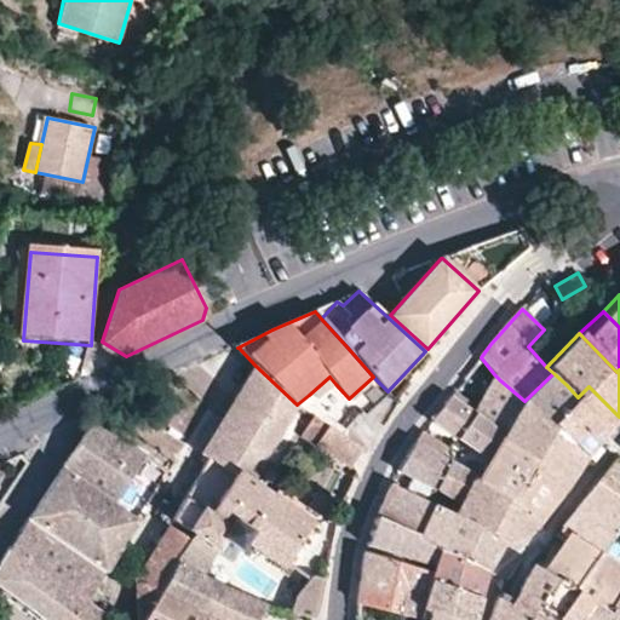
[(254,365),(202,454),(211,461),(240,476),(254,486),(300,409),(299,408),(297,405),(254,365)]
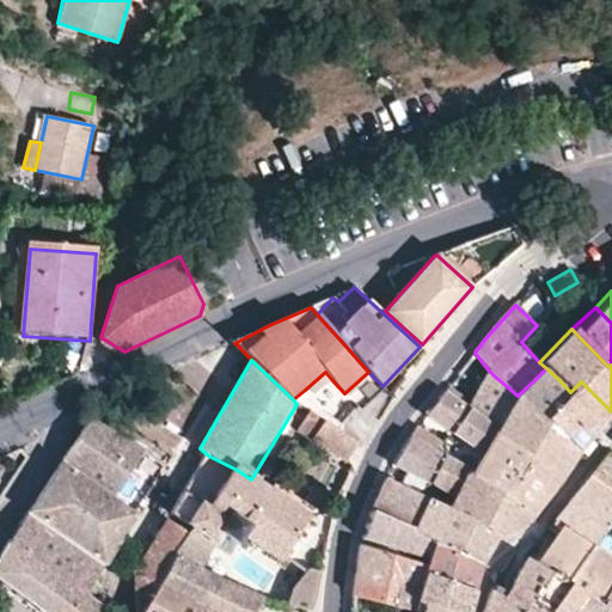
[(546,368),(518,396),(530,407),(580,450),(577,454),(583,457),(593,444),(594,444),(588,439),(555,409),(570,392),(560,380),(546,368)]
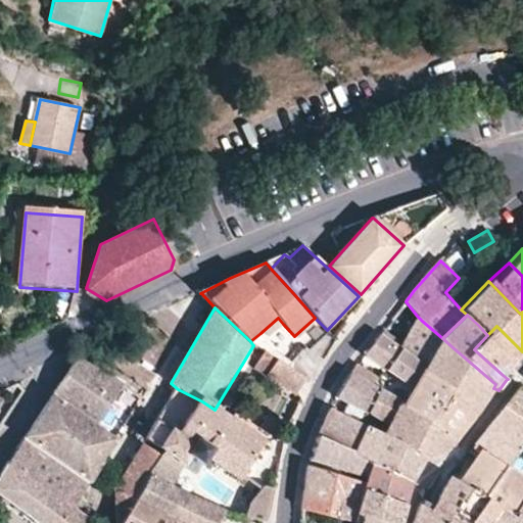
[(278,318),(260,333),(266,339),(283,324),(278,318)]
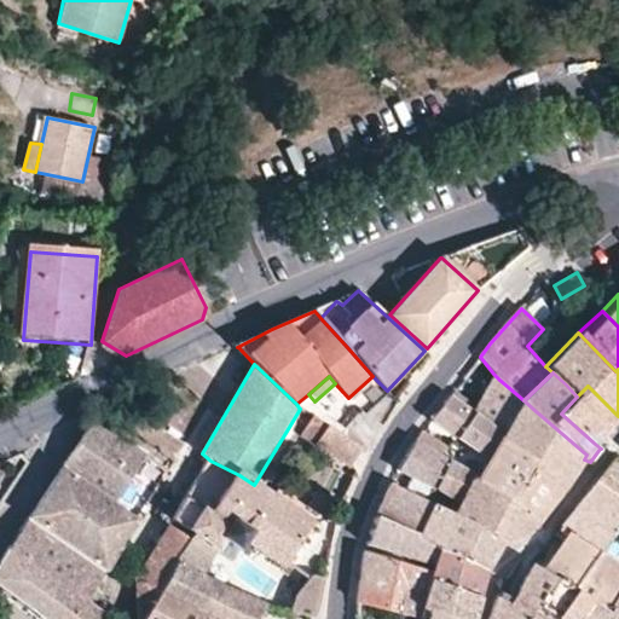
[(502,437),(524,400),(499,380),(474,414),(450,397),(437,414),(432,420),(445,428),(456,435),(489,458),(492,451),(502,437)]
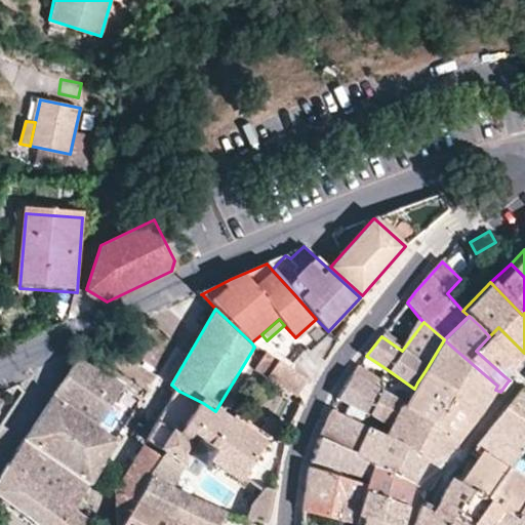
[(498,327),(489,336),(476,351),(505,376),(511,369),(516,372),(522,365),(518,361),(524,353),(498,327)]
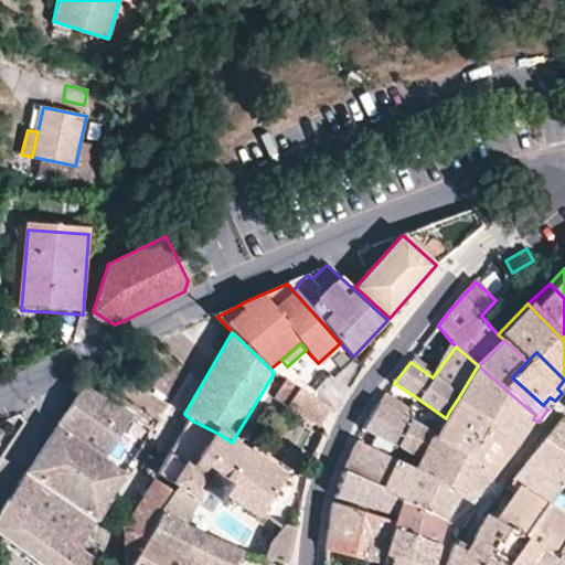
[(484,427),(514,447),(533,419),(535,415),(489,375),(478,365),(458,398),(484,427)]
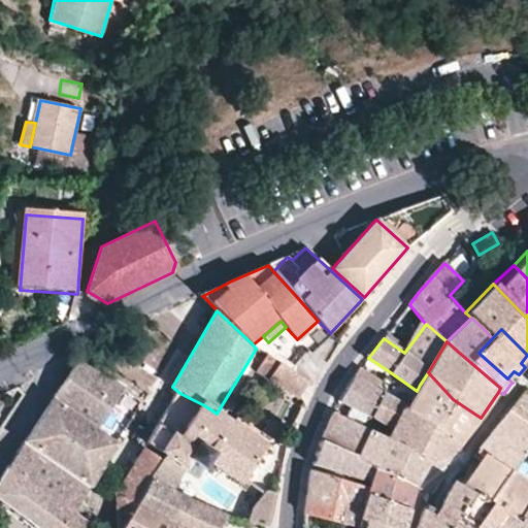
[(297,398),(308,382),(265,354),(256,370),(297,398)]
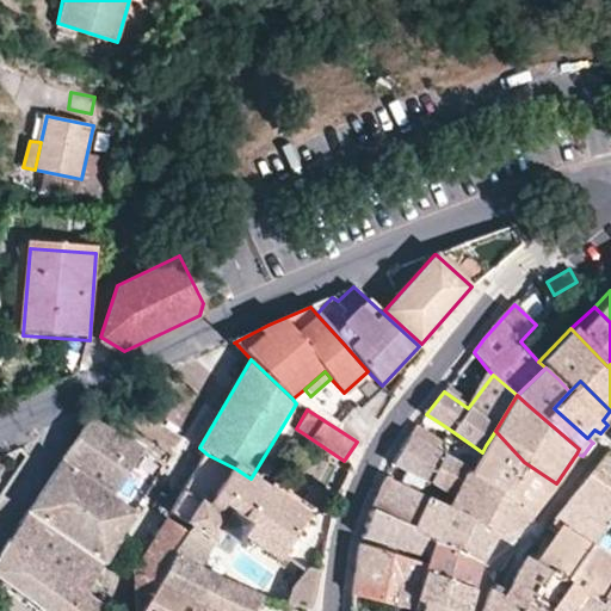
[(87,458),(72,448),(62,462),(113,497),(144,449),(94,413),(82,431),(98,443),(87,458)]
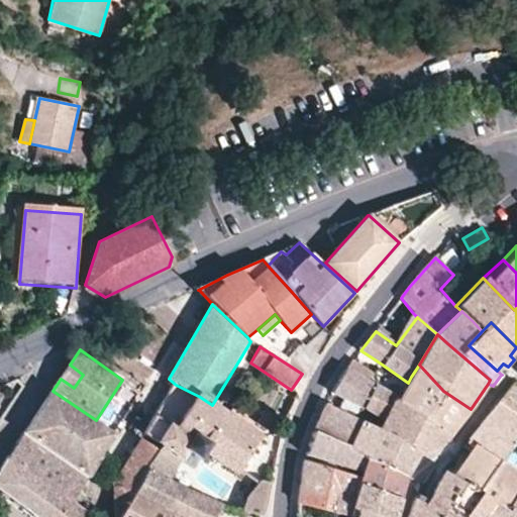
[(332,393),(365,407),(375,384),(370,382),(357,374),(364,367),(353,360),(351,359),(346,368),(336,385),(332,393)]
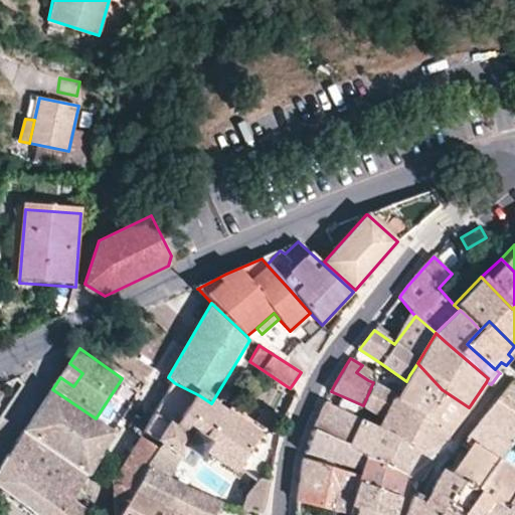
[(82,373),(69,363),(62,373),(60,377),(73,386),(82,373)]
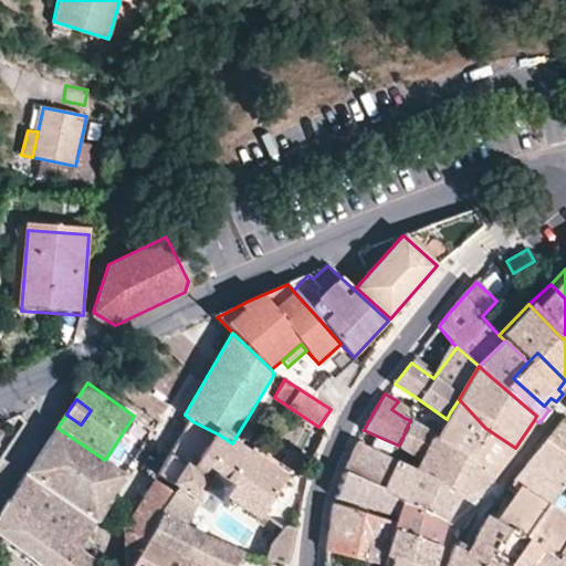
[(450,446),(468,458),(485,428),(459,399),(450,412),(447,419),(437,437),(450,446)]
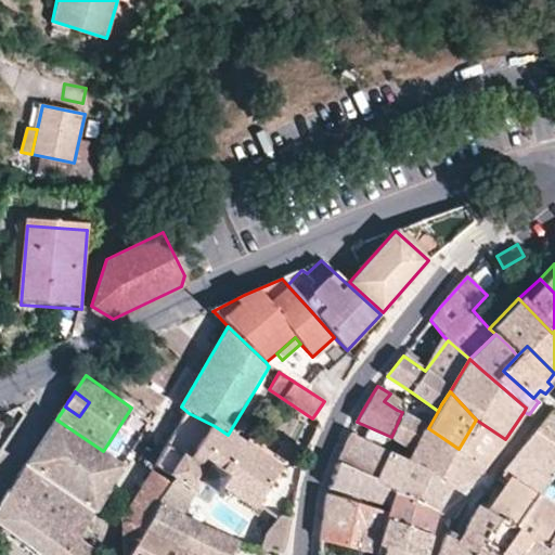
[(401,400),(390,394),(384,401),(397,410),(401,400)]
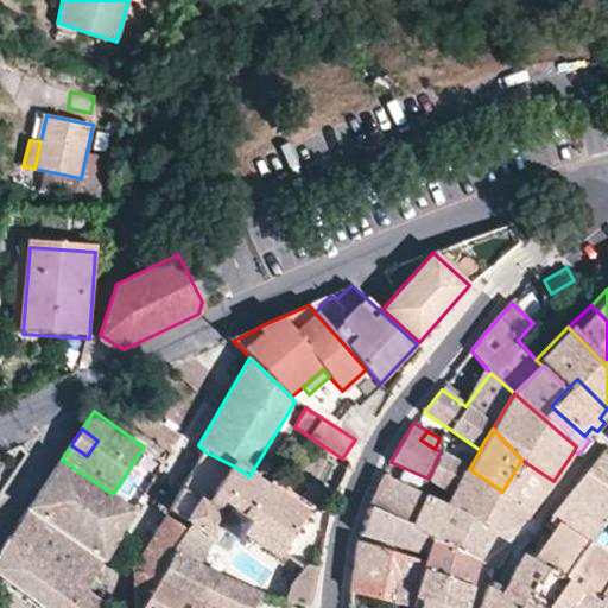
[(594,463),(580,481),(594,491),(601,483),(607,489),(607,450),(606,449),(594,463)]
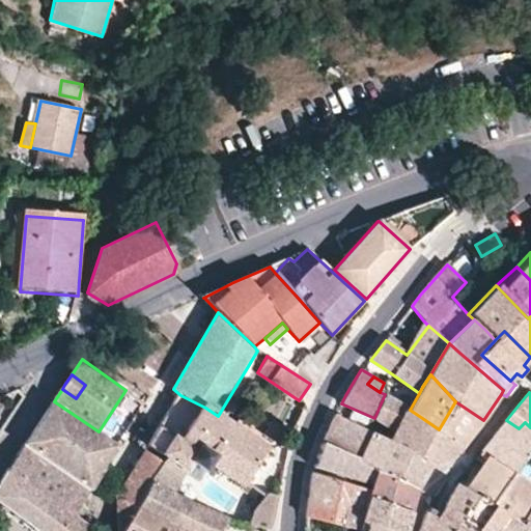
[(426,462),(431,466),(460,451),(459,451),(462,448),(439,431),(439,429),(422,418),(410,410),(385,394),(374,418),(393,431),(389,441),(408,449),(418,456),(423,458),(423,460),(426,462)]
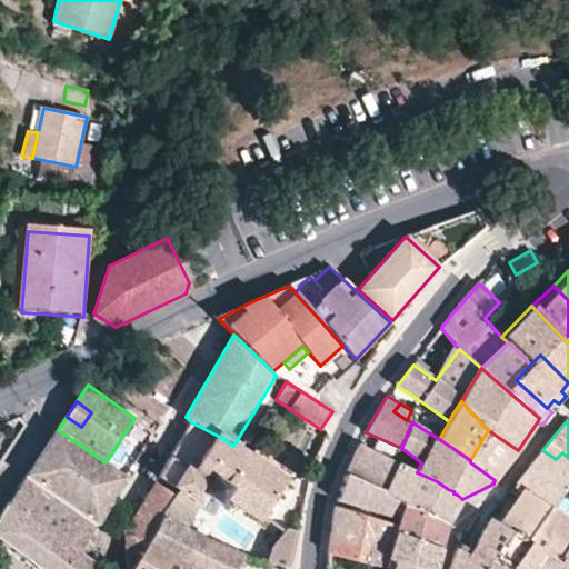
[(193,423),(173,457),(161,478),(179,492),(176,497),(159,520),(148,545),(175,558),(191,567),(199,549),(205,538),(185,528),(198,505),(202,495),(218,503),(220,505),(225,498),(252,456),(233,446),(220,437),(193,423)]
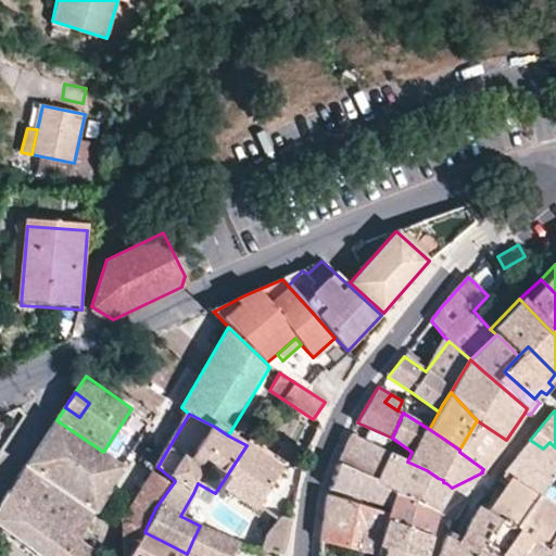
[(108,493),(125,466),(103,452),(57,420),(34,454),(26,466),(96,513),(108,493)]
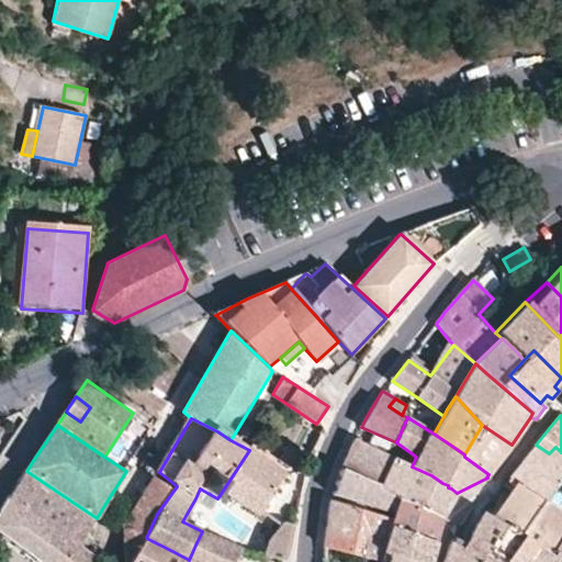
[(464,457),(489,474),(512,445),(482,425),(464,454),(464,457)]
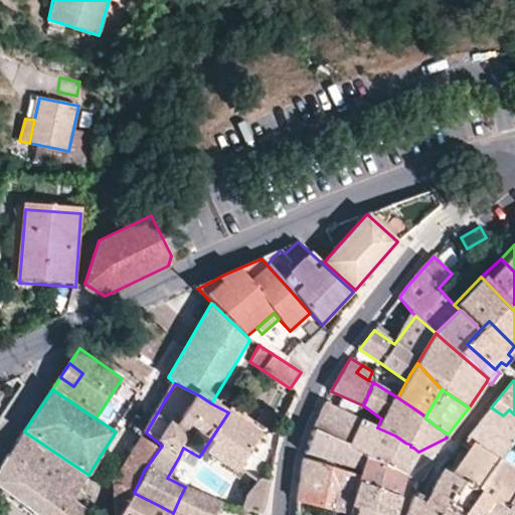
[(313,430),(368,453),(377,427),(357,418),(325,402),(313,430)]
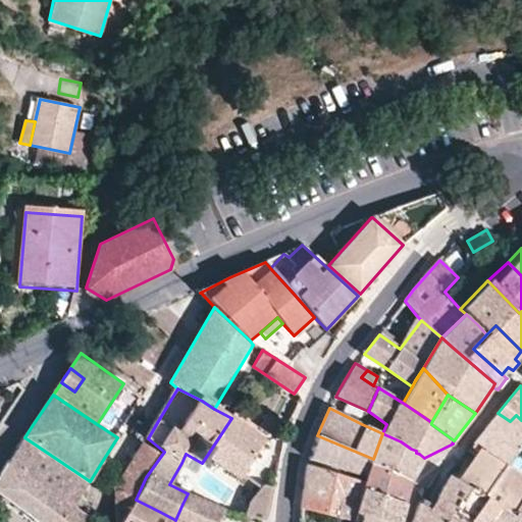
[(480,433),(471,446),(477,449),(504,466),(516,448),(521,439),(521,420),(516,415),(510,421),(498,413),(480,433)]
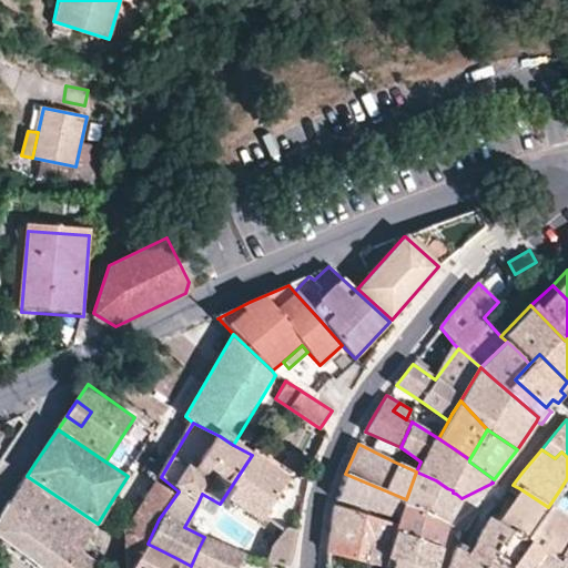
[(259,519),(287,479),(252,455),(224,497),(259,519)]
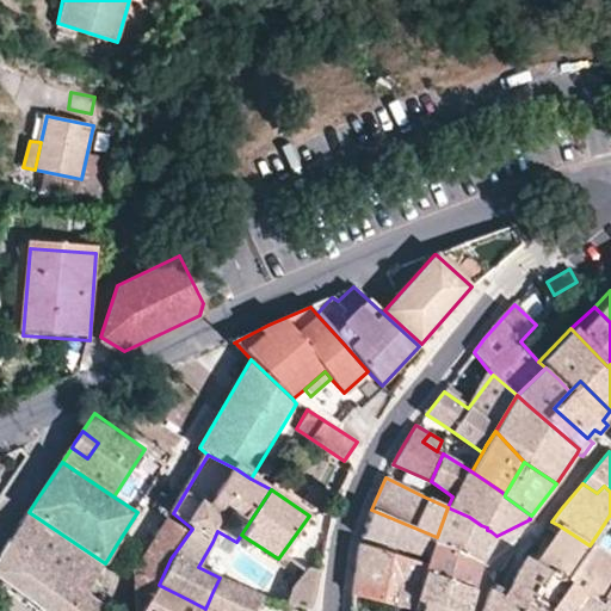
[(434,542),(477,562),(485,545),(491,531),(487,530),(487,528),(481,525),(469,517),(448,507),(437,537),(434,542)]
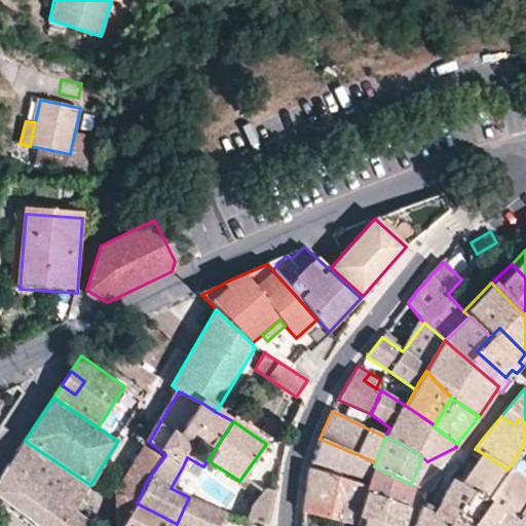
[(317,446),(311,462),(336,470),(370,480),(373,471),(374,466),(376,462),(320,439),(317,446)]
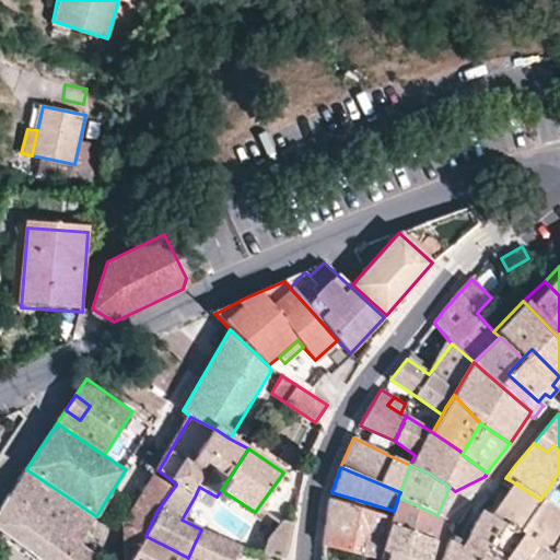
[(89,528),(96,516),(26,469),(2,508),(0,511),(0,528),(44,559),(66,559),(78,544),(79,545),(89,528)]
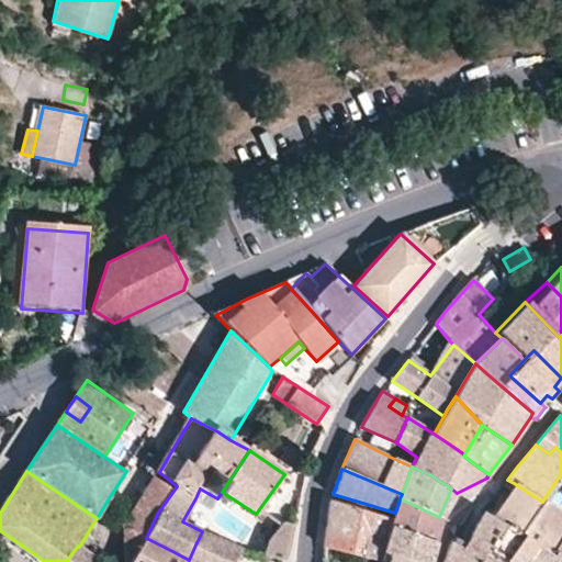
[(177,486),(159,472),(155,478),(173,491),(177,486)]
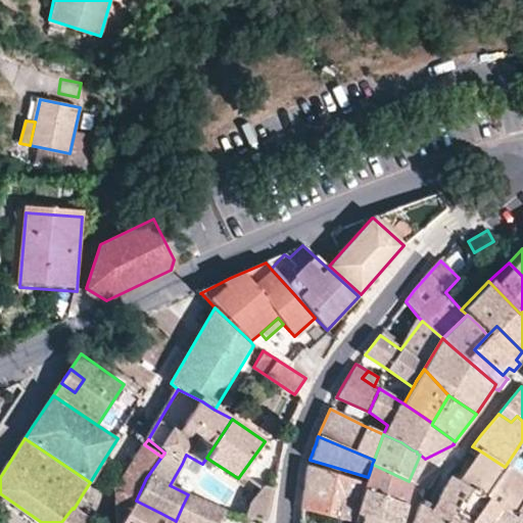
[(114,489),(115,522),(122,522),(136,501),(146,478),(161,457),(144,444),(143,444),(123,476),(114,489)]
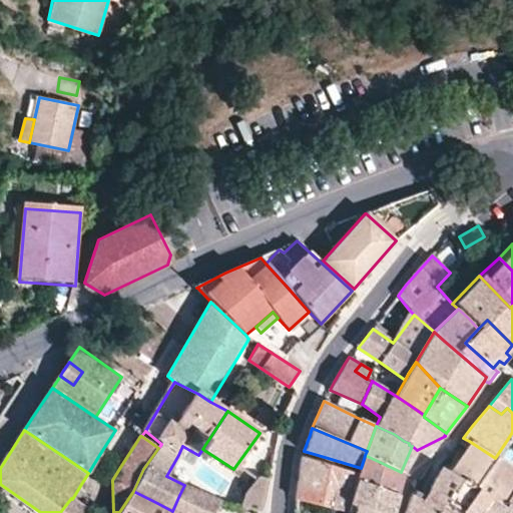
[(495,458),(469,441),(449,472),(461,479),(470,485),(489,498),(503,507),(505,503),(512,491),(512,468),(508,465),(495,458)]
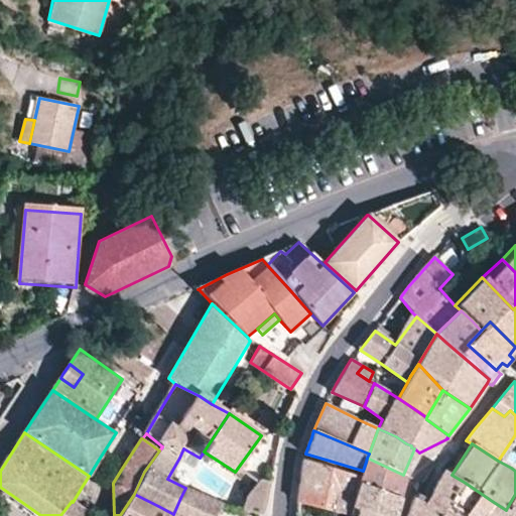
[(183,448),(179,458),(191,466),(198,457),(183,448)]
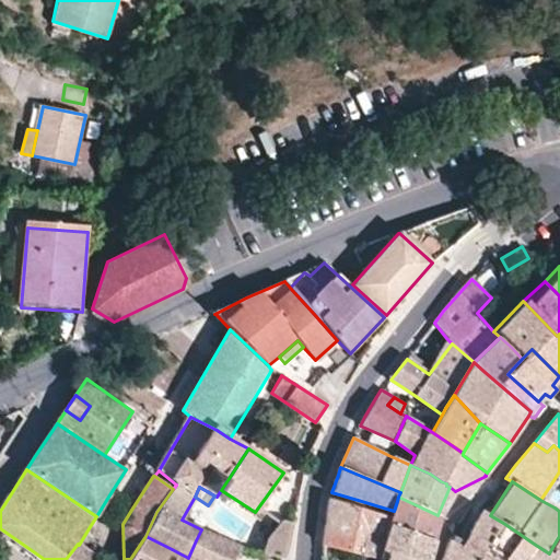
[(450,487),(444,500),(450,502),(455,491),(450,487)]
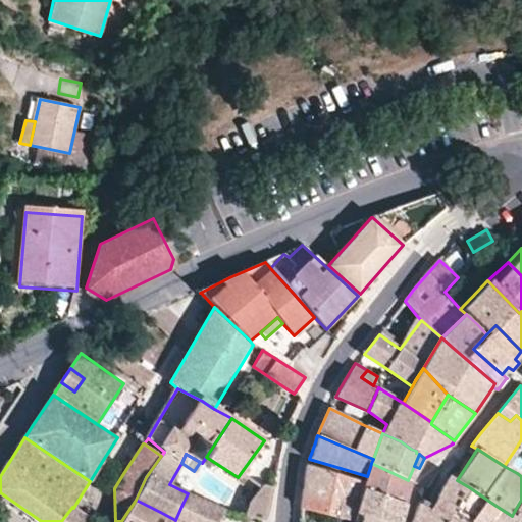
[(309,459),(307,465),(365,482),(367,476),(333,466),(309,459)]
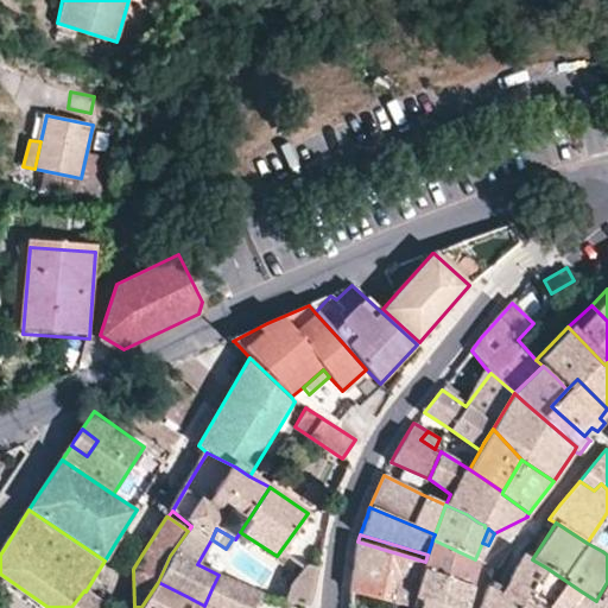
[(443,577),(472,586),(477,561),(475,559),(432,539),(431,544),(428,555),(425,562),(423,571),(443,577)]
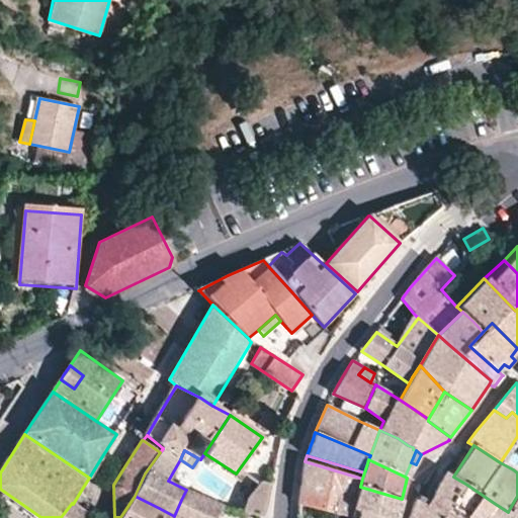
[(298,504),(313,508),(341,515),(350,517),(353,509),(358,495),(360,487),(362,479),(305,461),(304,462),(298,504)]
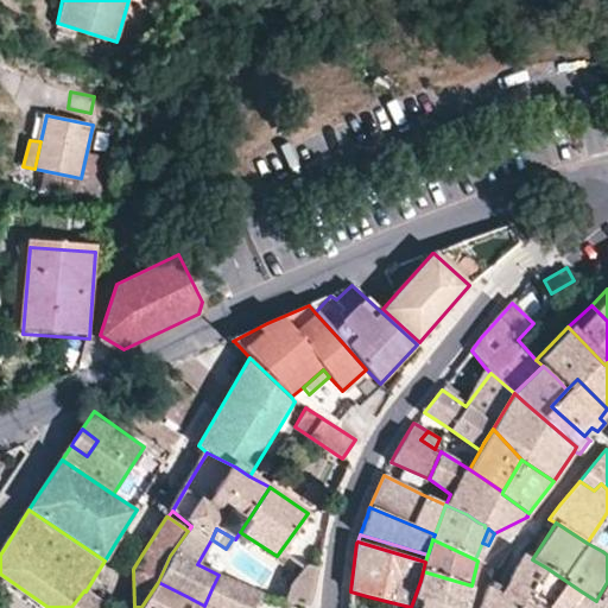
[(532,559),(521,553),(507,582),(530,595),(546,568),(532,559)]
